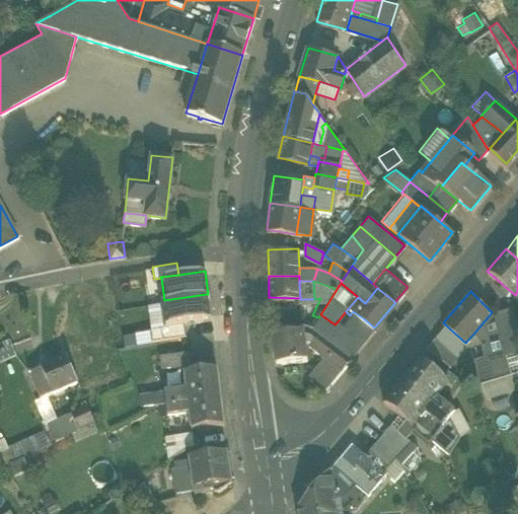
[(162,301),(165,324),(183,321),(210,317),(206,294),(164,300),(162,301)]
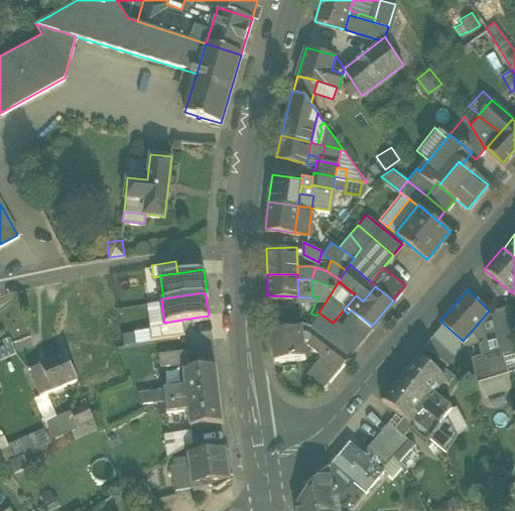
[(161,299),(146,301),(149,325),(164,323),(161,299)]
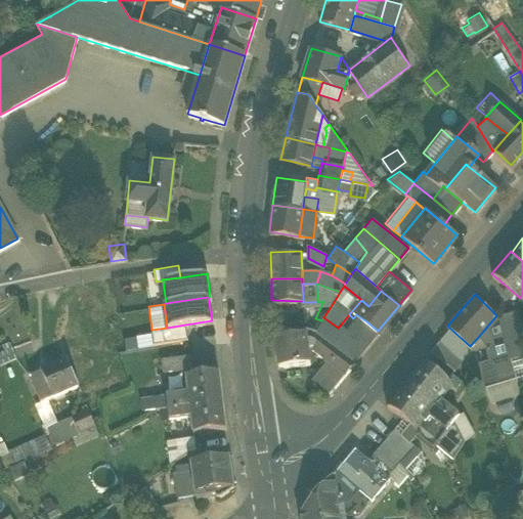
[(522,353),(522,339),(515,310),(496,315),(509,357),(522,353)]
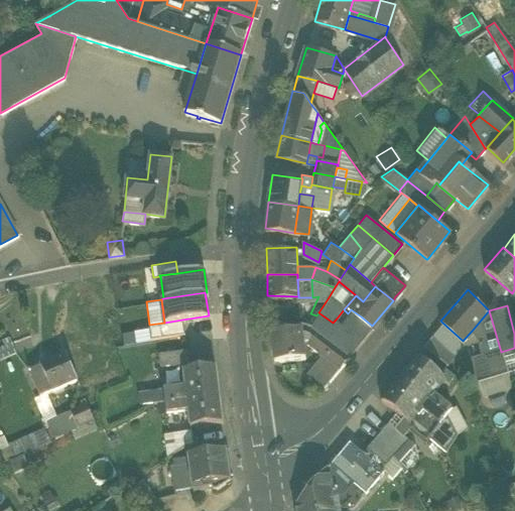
[(348,313),(344,309),(336,320),(350,331),(361,316),(351,309),(348,313)]
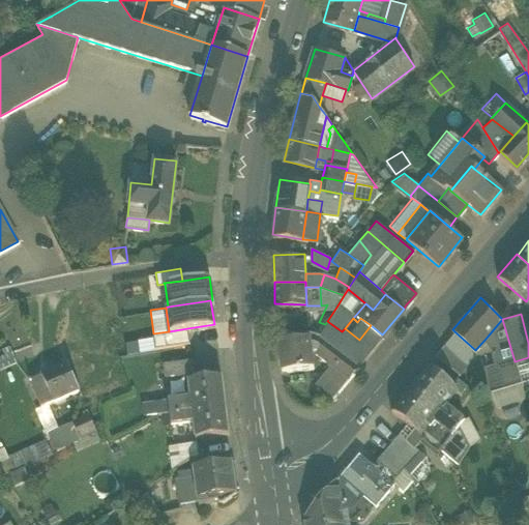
[(309,334),(319,333),(325,324),(319,322),(306,319),(309,334)]
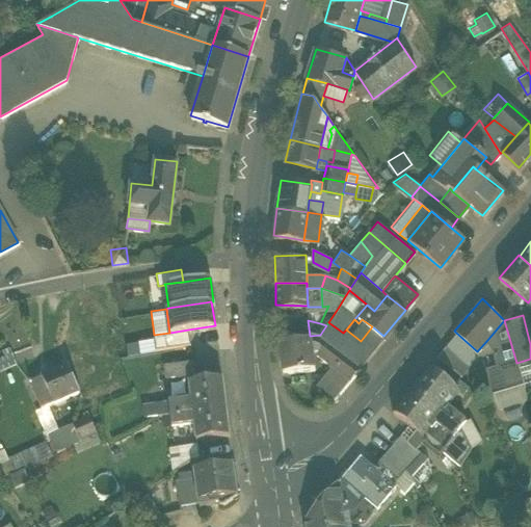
[(496,364),(485,366),(493,392),(494,392),(498,405),(527,397),(524,387),(520,371),(516,363),(504,320),(487,340),(492,344),(496,364)]
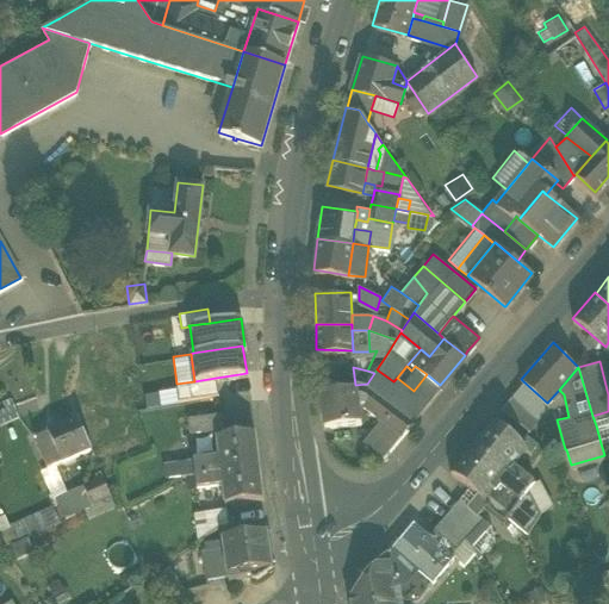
[(377,369),(374,373),(367,384),(399,408),(414,391),(397,378),(393,381),(377,369)]
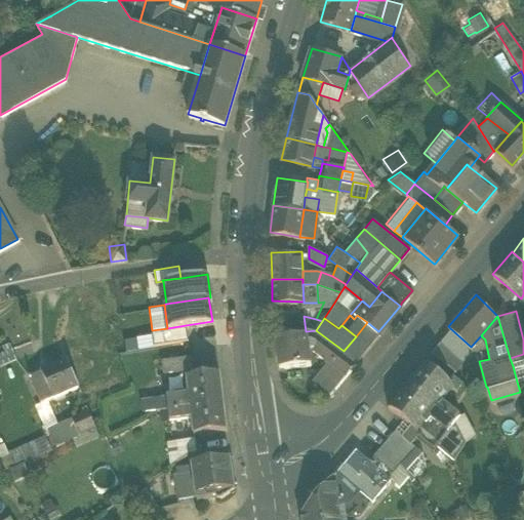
[(378,331),(367,322),(356,336),(344,351),(355,360),(365,348),(378,331)]
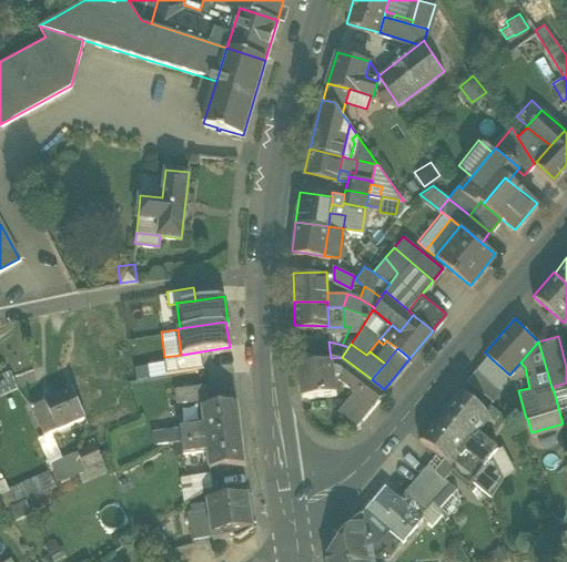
[(163,358),(165,370),(203,365),(201,351),(181,355),(164,357),(163,358)]
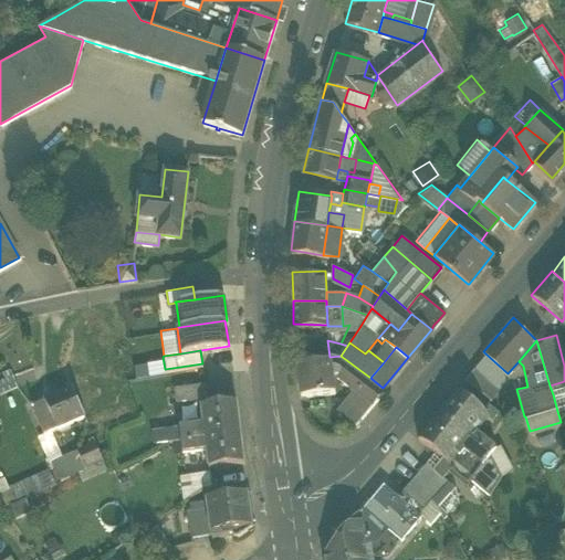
[(485,354),(475,366),(499,388),(509,376),(508,373),(485,354)]
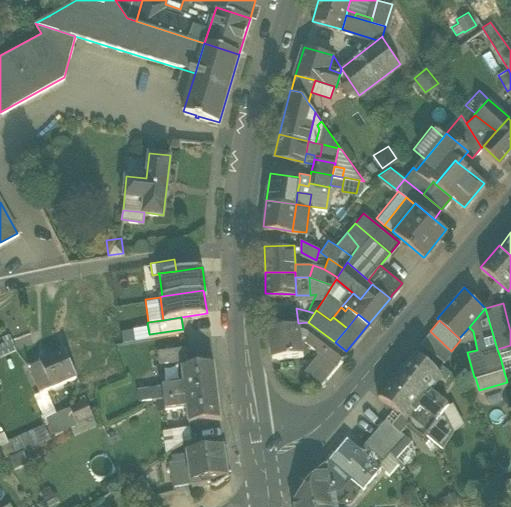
[(308,322),(298,323),(300,339),(305,339),(319,349),(337,363),(346,351),(335,342),(308,322)]
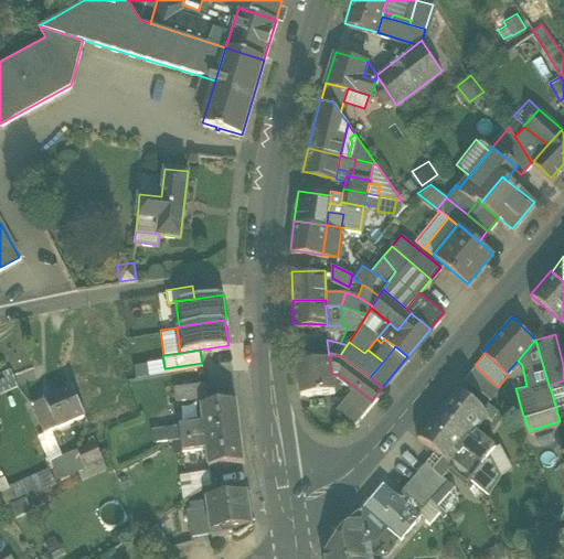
[(333,388),(331,374),(329,356),(296,361),(300,393),(333,388)]
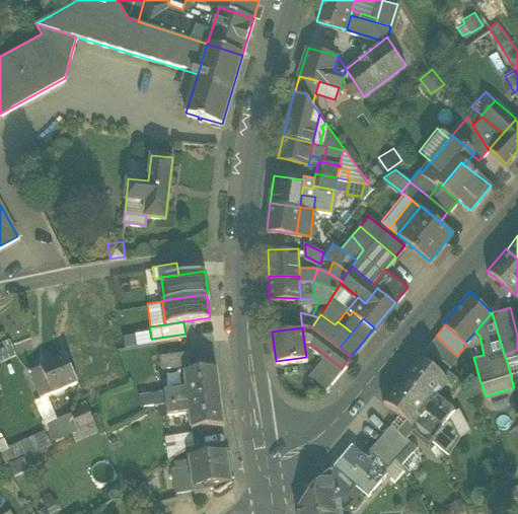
[(449,365),(457,356),(436,336),(427,347),(449,365)]
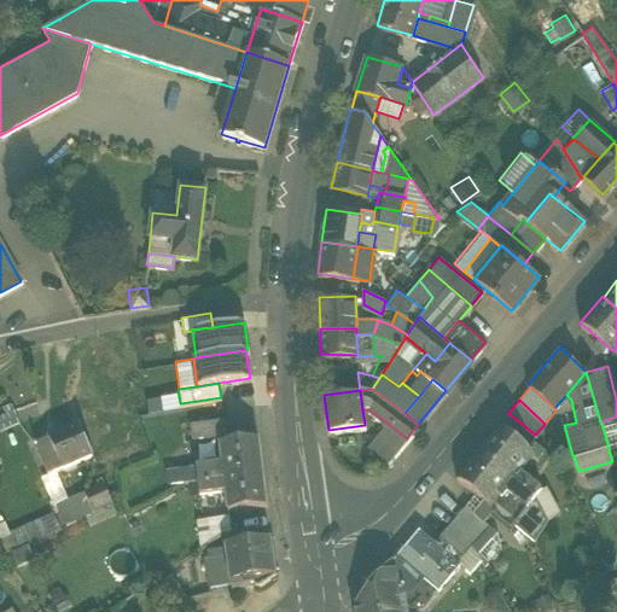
[(0,426),(18,419),(13,407),(0,412),(0,426)]
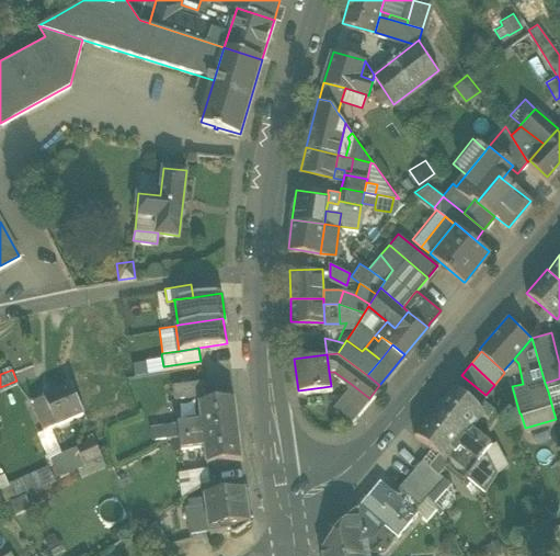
[(172,382),(174,396),(205,393),(203,378),(172,382)]
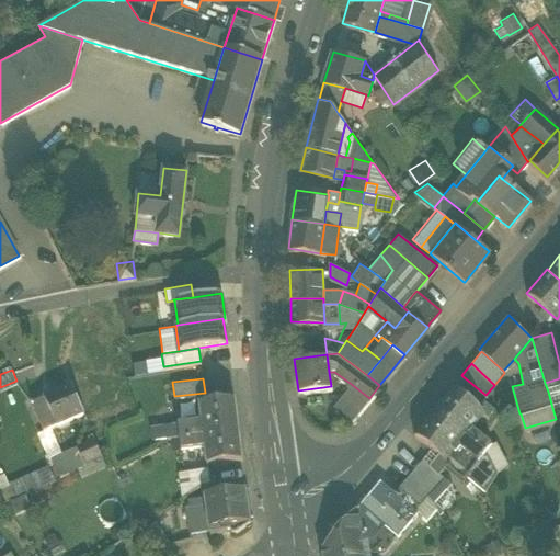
[(545,383),(548,392),(559,387),(559,381),(559,378),(545,383)]
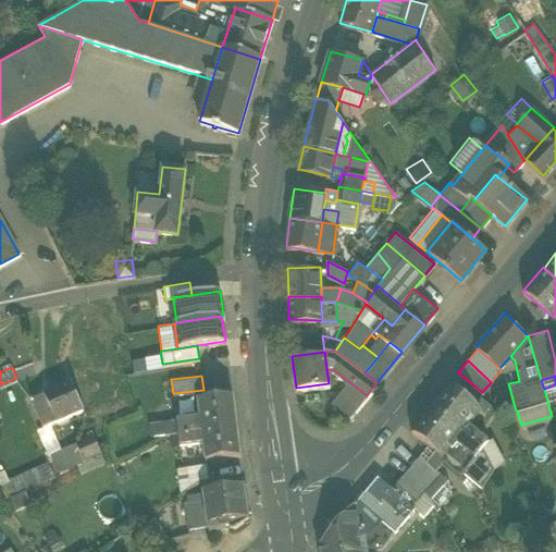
[(49,422),(83,408),(69,379),(29,396),(44,426),(49,422)]
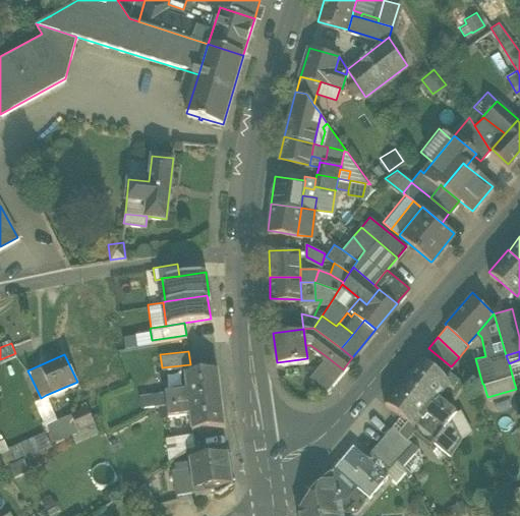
[(327,388),(343,369),(325,355),(310,375),(327,388)]
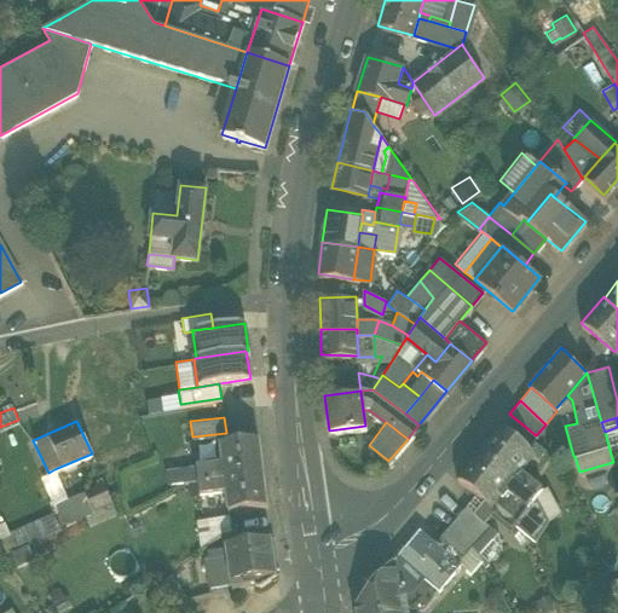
[(520,469),(530,456),(533,452),(526,446),(500,424),(478,451),(512,479),(520,469)]
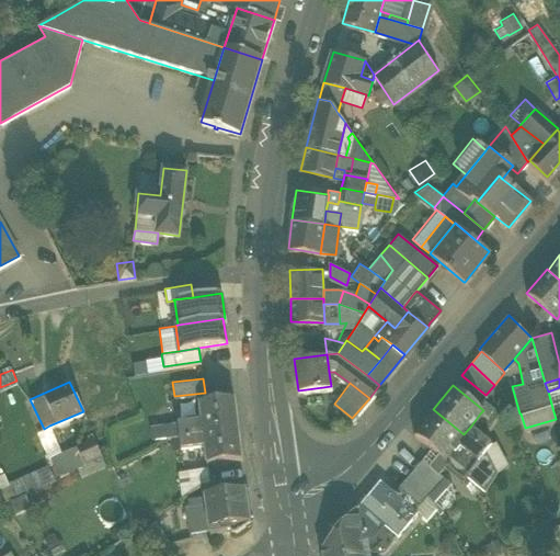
[(559,387),(548,392),(552,408),(559,406),(559,387)]
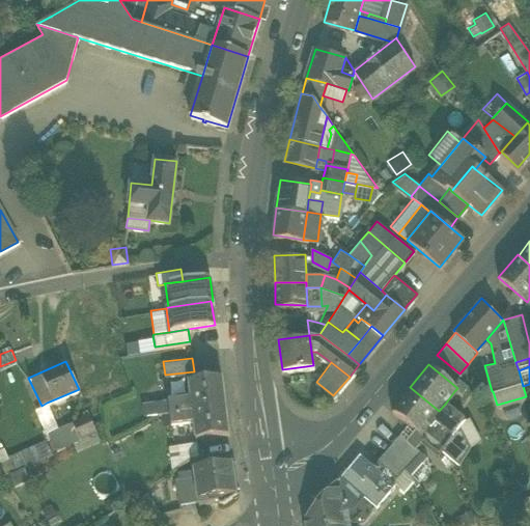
[(175,410),(192,408),(224,404),(221,375),(188,379),(190,395),(167,397),(167,398),(169,412),(175,410)]
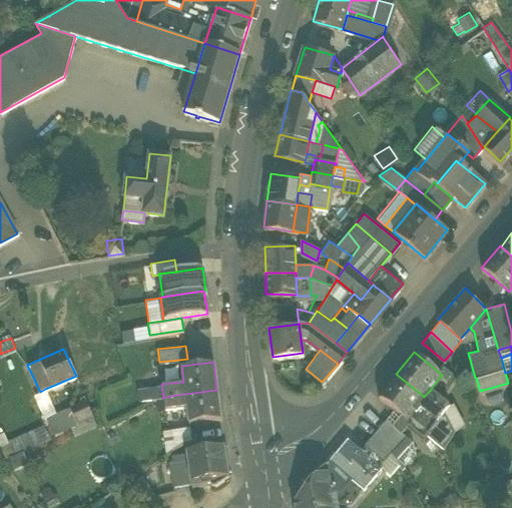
[(442,363),(436,370),(442,375),(439,378),(443,382),(452,371),(442,363)]
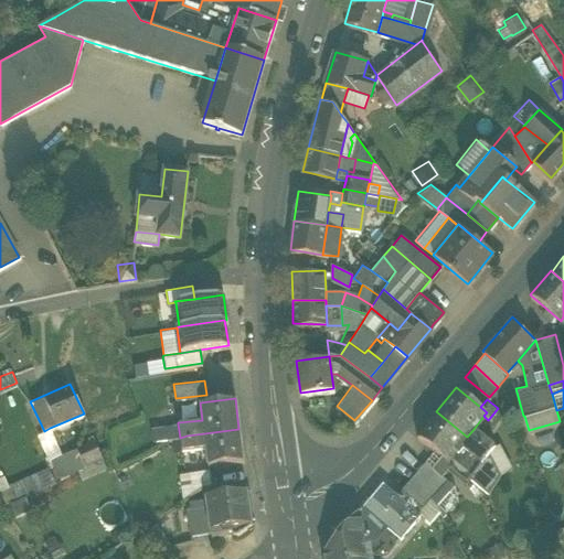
[(417,436),(442,455),(448,461),(449,460),(461,444),(467,437),(436,411),(417,436)]
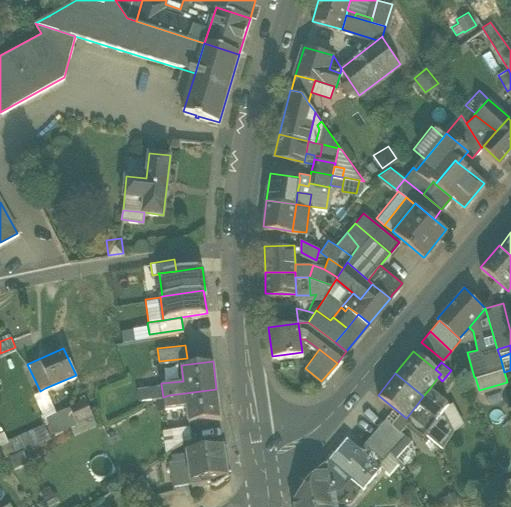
[(161,384),(150,385),(152,397),(163,397),(161,384)]
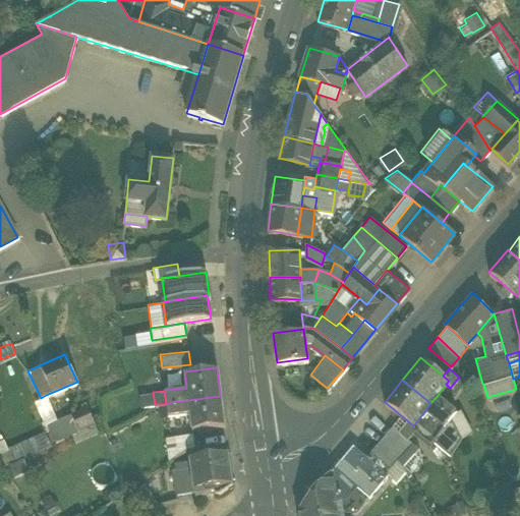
[(142,405),(155,404),(153,392),(140,394),(142,405)]
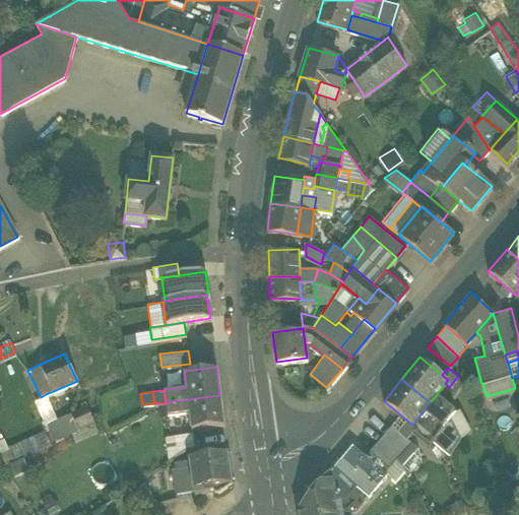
[(48,420),(56,416),(46,394),(41,397),(34,399),(43,423),(48,420)]
